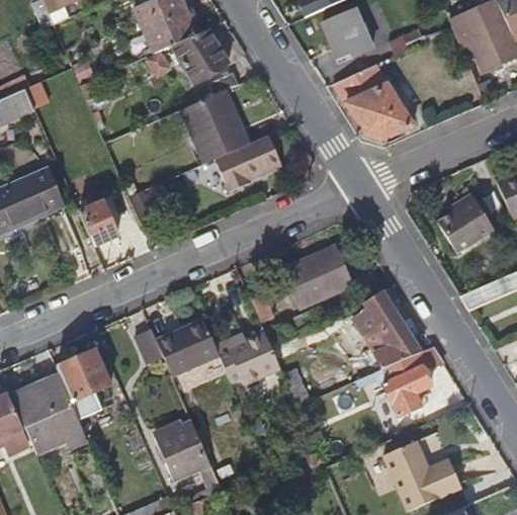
[(49,12),(44,0),(38,0),(32,3),(42,28),(54,23),(49,12)]
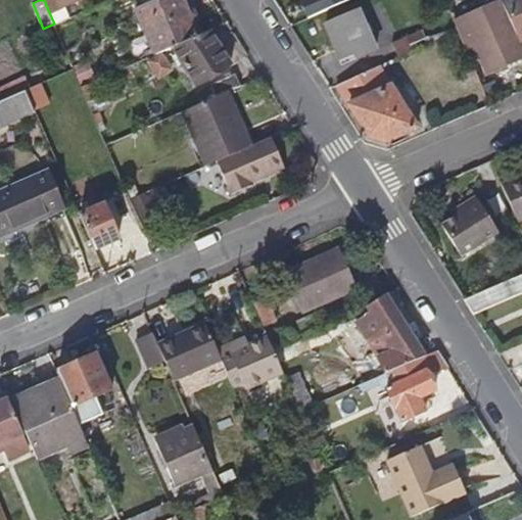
[(44,0),(49,12),(78,0),(44,0)]
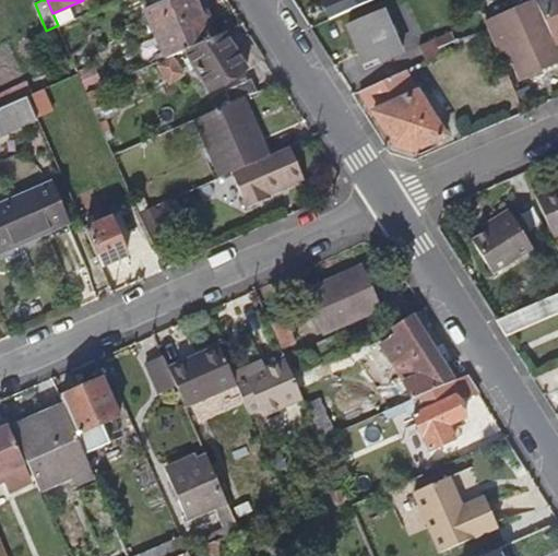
[(187,47),(212,36),(196,0),(164,0),(146,8),(168,55),(187,47)]
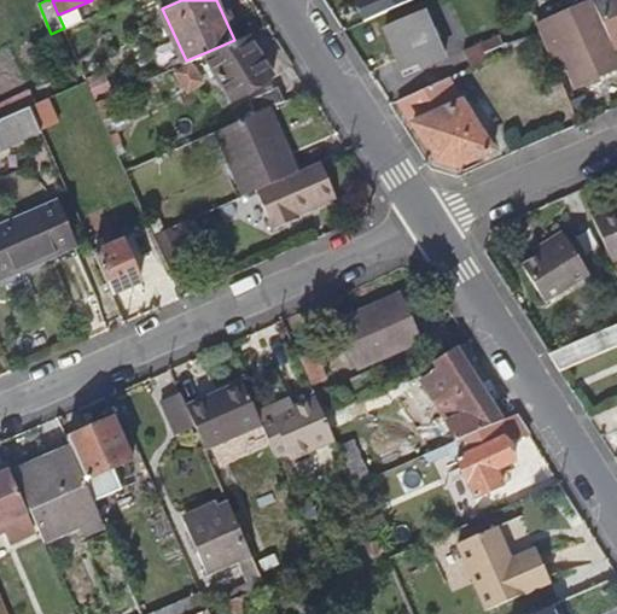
[(616,50),(594,0),(588,0),(539,22),(545,35),(557,64),(569,59),(578,85),(616,66),(616,50)]
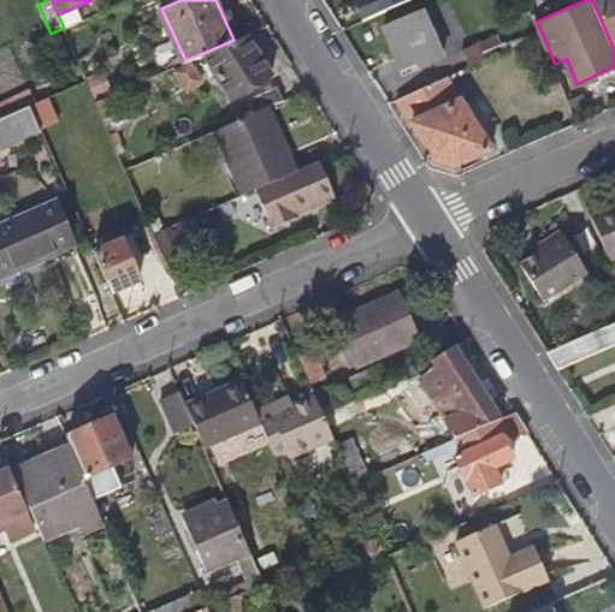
[(592,0),(614,49),(614,0),(592,0)]
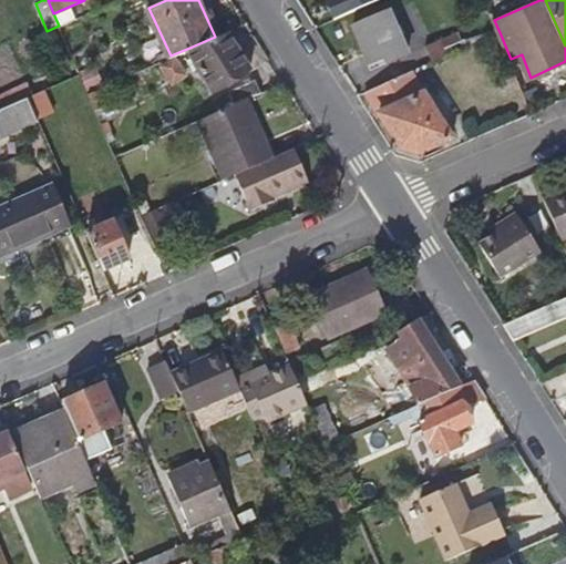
[(389,61),(409,51),(392,9),(356,23),(370,61),(387,54),(389,61)]
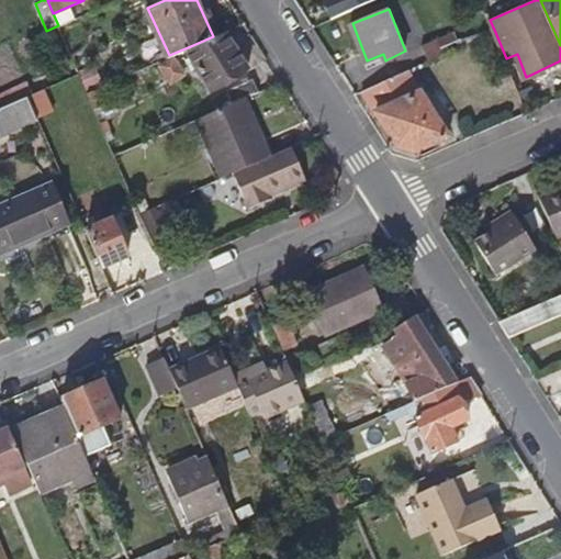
[(248,67),(224,31),(213,36),(188,47),(215,87),(225,81),(248,67)]
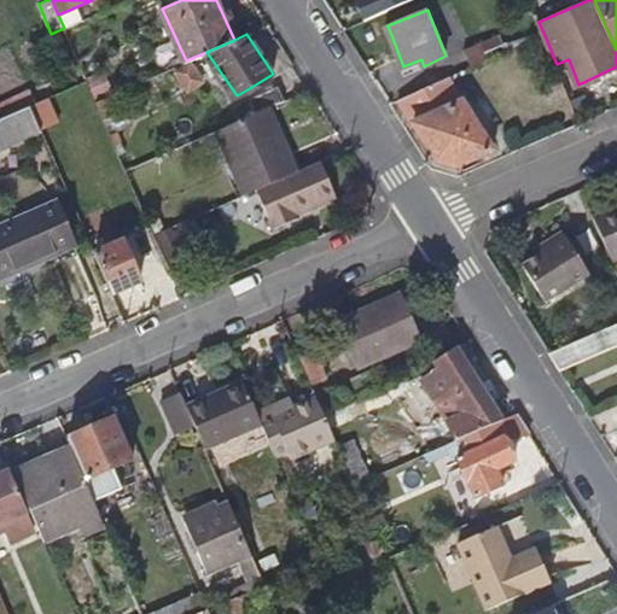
[(473,66),(507,52),(499,34),(466,48),(473,66)]
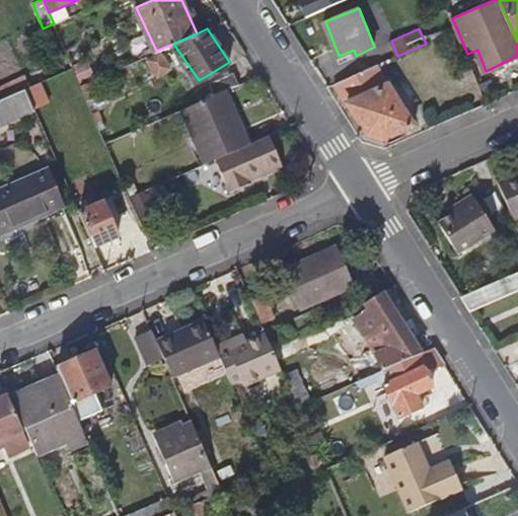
[(87,59),(73,66),(73,67),(81,84),(96,77),(87,59)]
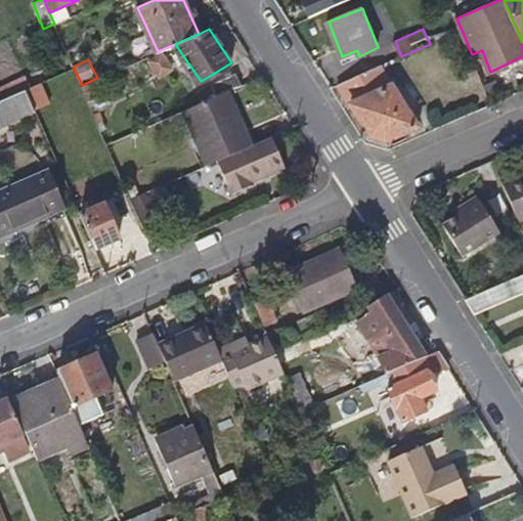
[(213,82),(236,72),(231,62),(210,76),(213,82)]
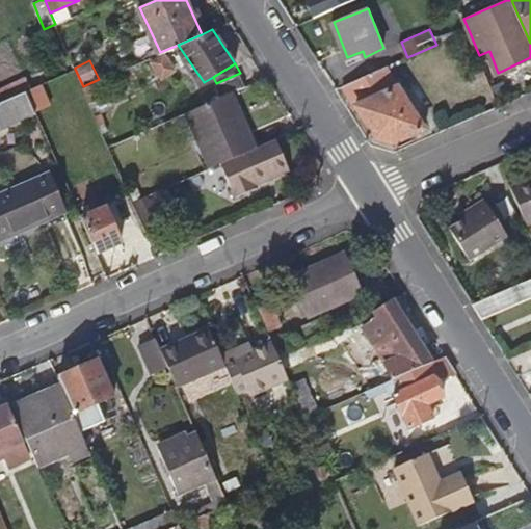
[(389,65),(344,84),(378,137),(395,142),(429,127),(389,65)]
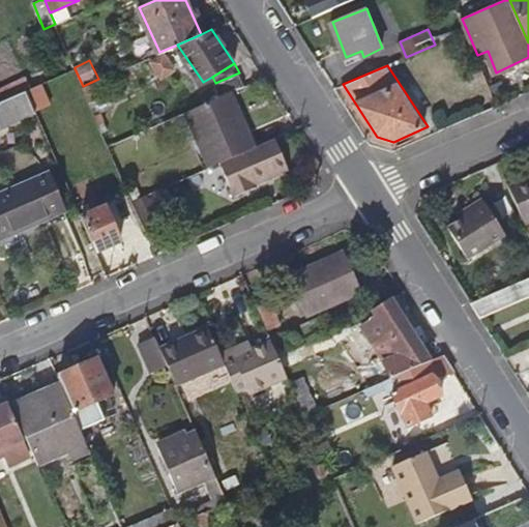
[(230,91),(245,85),(239,72),(215,83),(221,95),(230,91)]
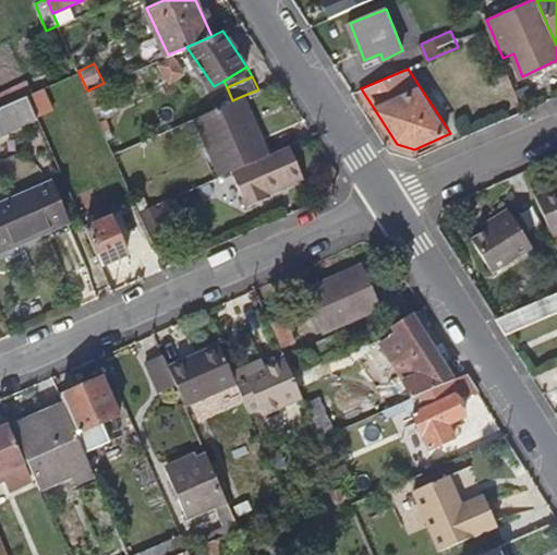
[(28,94),(31,93),(26,81),(0,92),(0,103),(1,106),(28,94)]
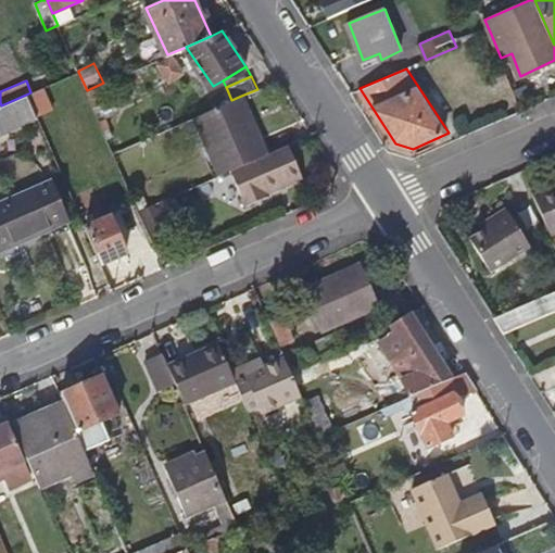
[(522,101),(535,95),(529,82),(517,88),(522,101)]
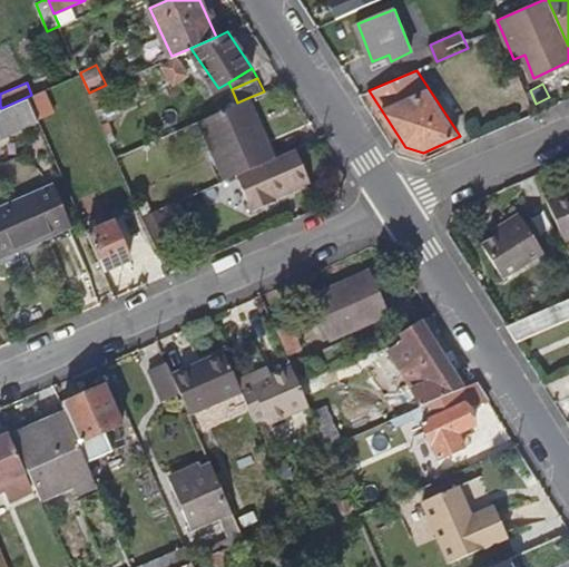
[(106,85),(89,93),(96,109),(114,101),(106,85)]
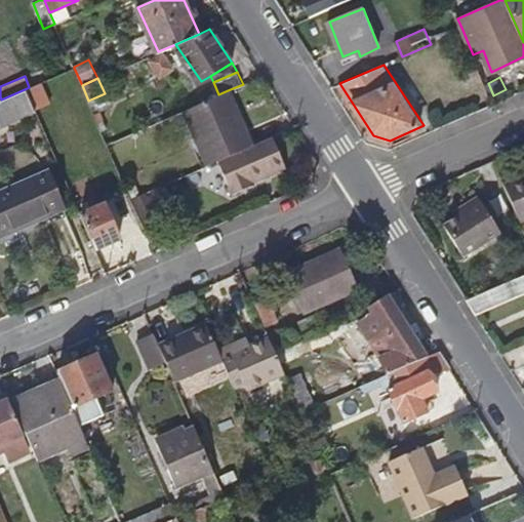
[(29,87),(27,88),(36,108),(47,103),(39,83),(29,87)]
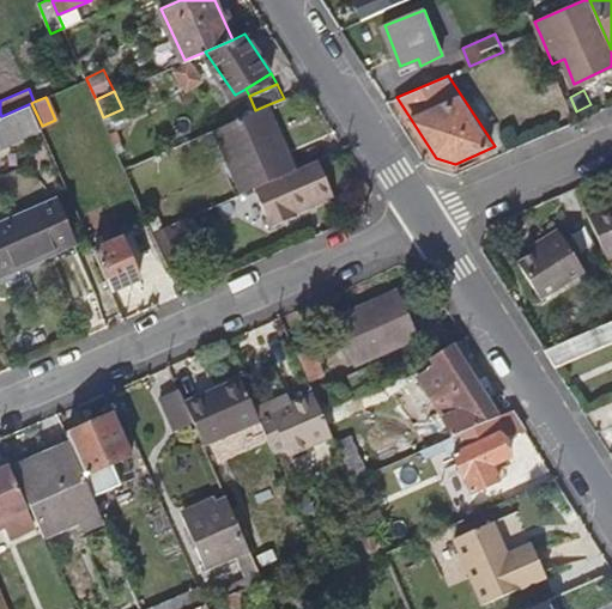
[(42,126),(31,103),(1,116),(0,116),(0,145),(42,127),(42,126)]
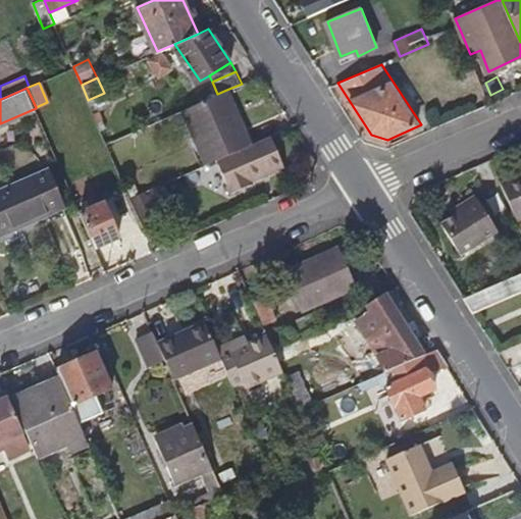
[(184,109),(207,163),(218,158),(250,145),(226,90),(217,94),(184,109)]
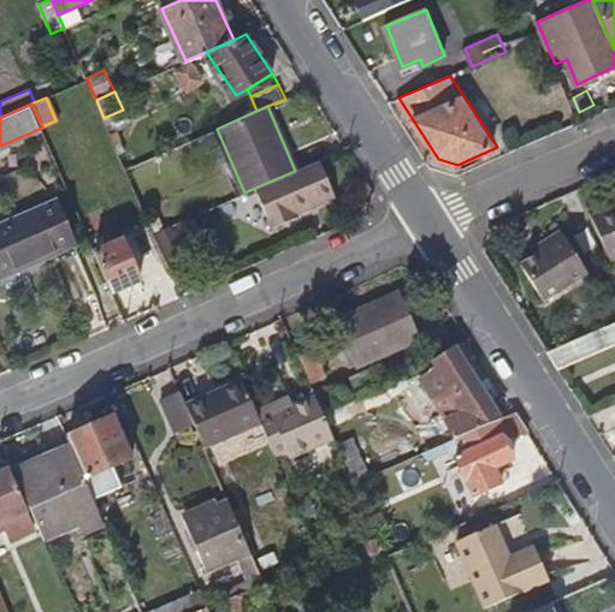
[(518,119),(524,132),(539,124),(532,111),(518,119)]
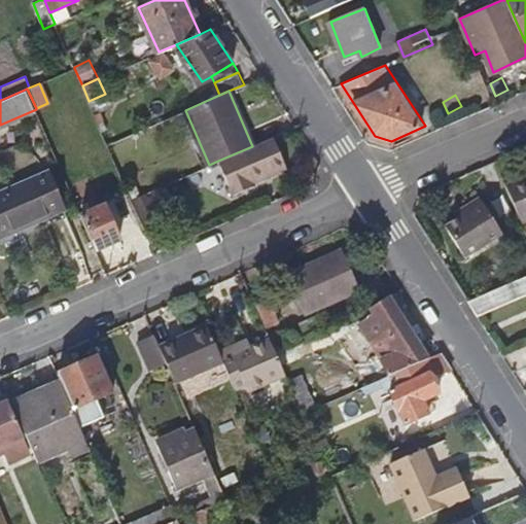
[(287,167),(273,137),(252,146),(220,160),(234,194),(255,184),(254,181),(287,167)]
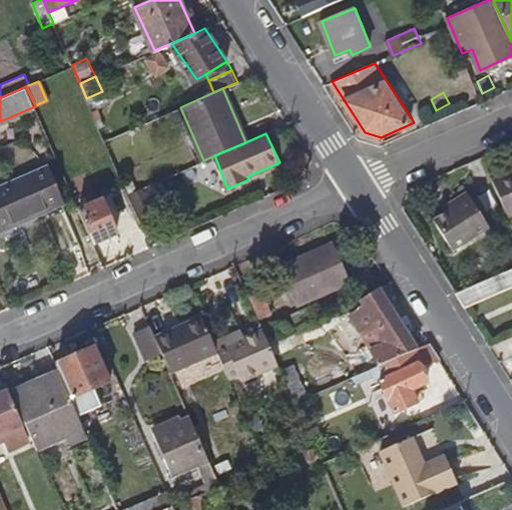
[(0,230),(63,201),(48,166),(0,186),(0,230)]
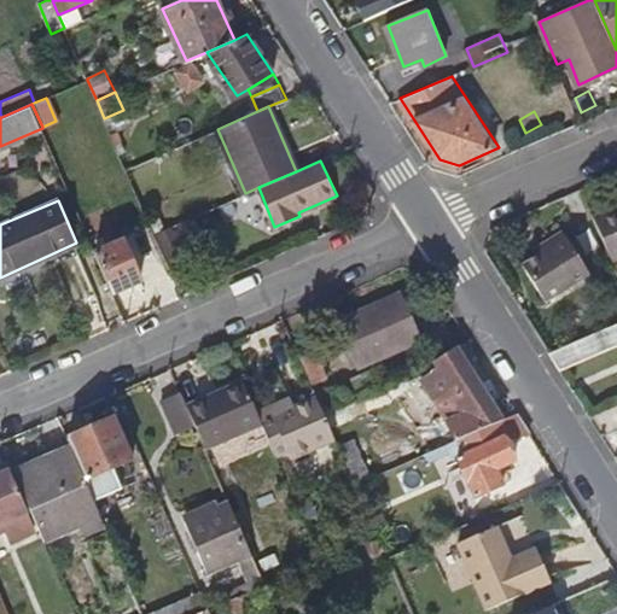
[(616,205),(594,216),(613,261),(616,259),(616,205)]
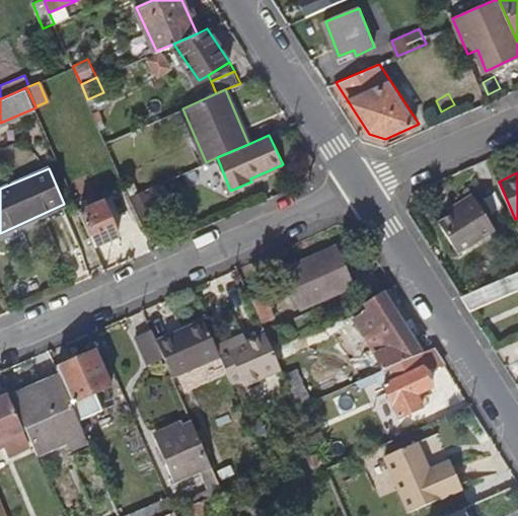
[(135,180),(125,186),(130,196),(140,191),(135,180)]
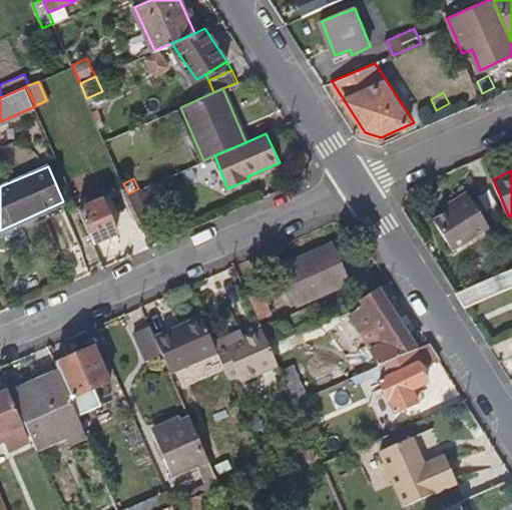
[(163,181),(155,185),(159,193),(167,190),(163,181)]
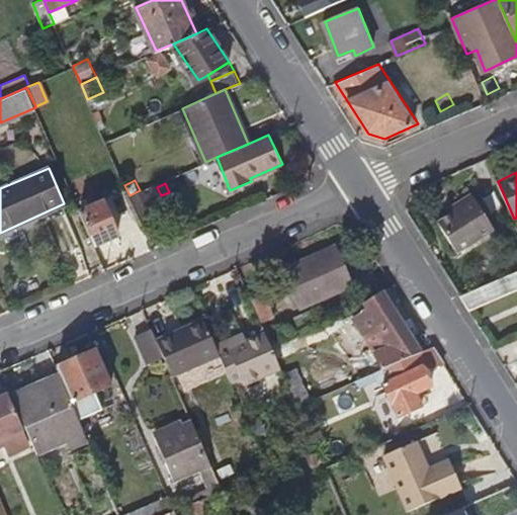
[(145,190),(131,195),(144,224),(159,218),(145,190)]
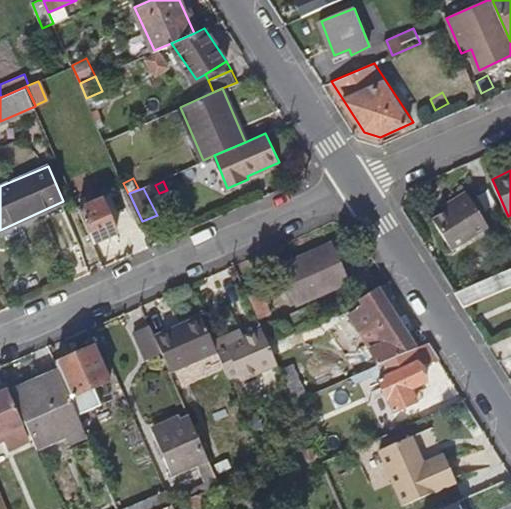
[(444,210),(469,194),(465,188),(441,203),(444,210)]
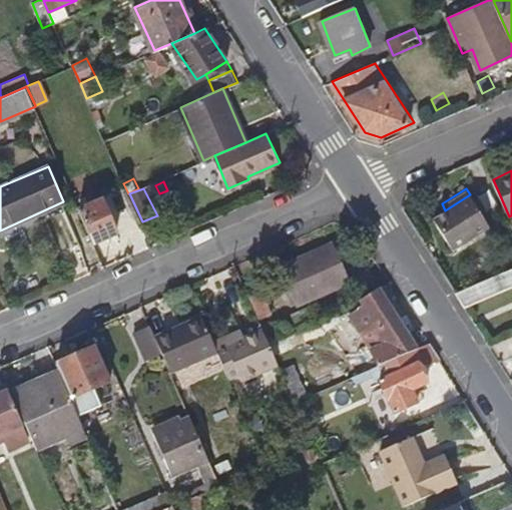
[(489,226),(470,194),(445,210),(434,217),(452,248),(489,226)]
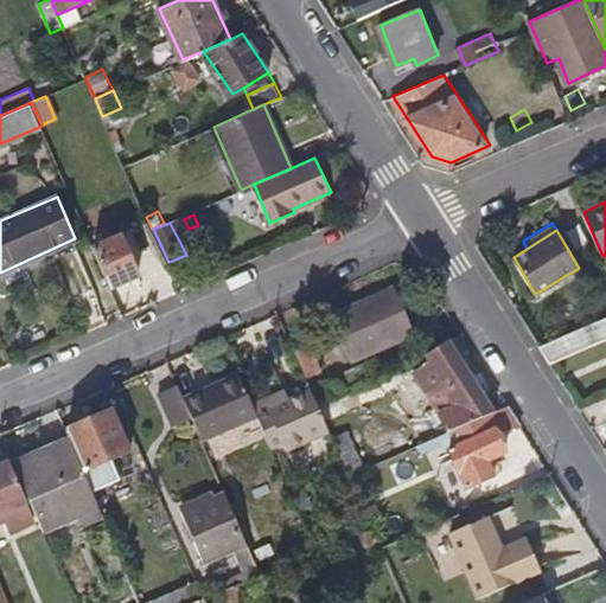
[(96,248),(113,288),(140,275),(123,236),(96,248)]
